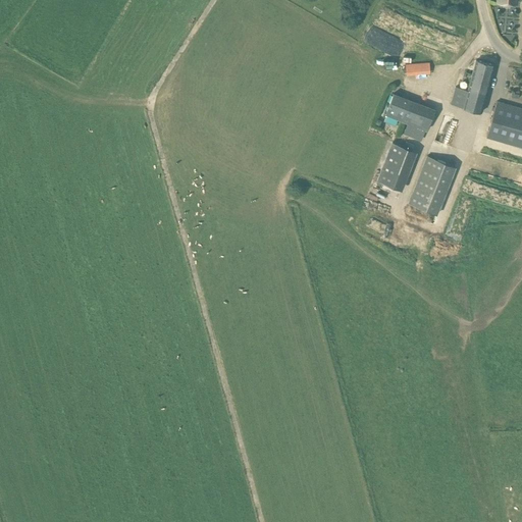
[(494,65),(477,60),(469,91),(457,88),(452,104),(481,112),(494,65)]
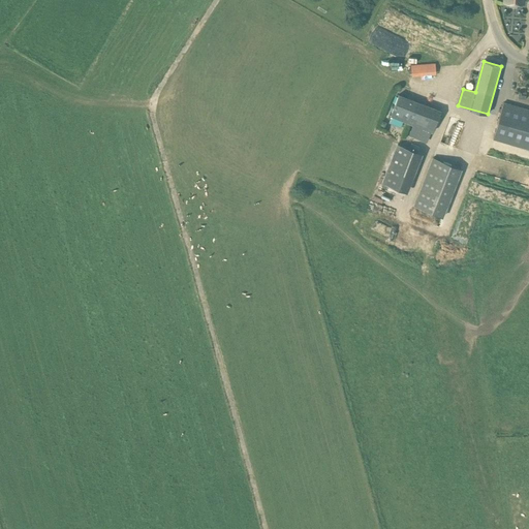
[(436,74),(435,63),(411,65),(412,76),(436,74)]
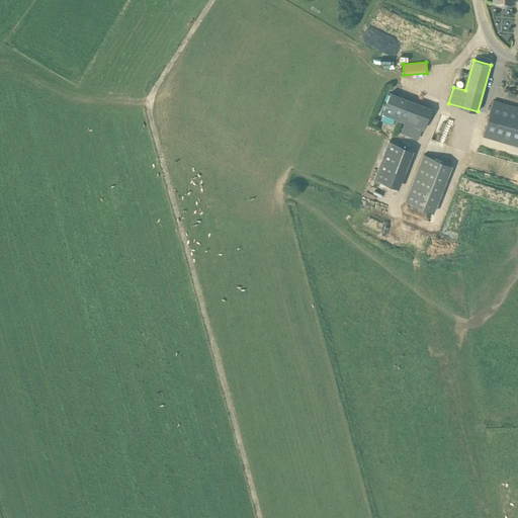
[(399,96),(391,93),(382,112),(399,118),(404,107),(396,104),(399,96)]
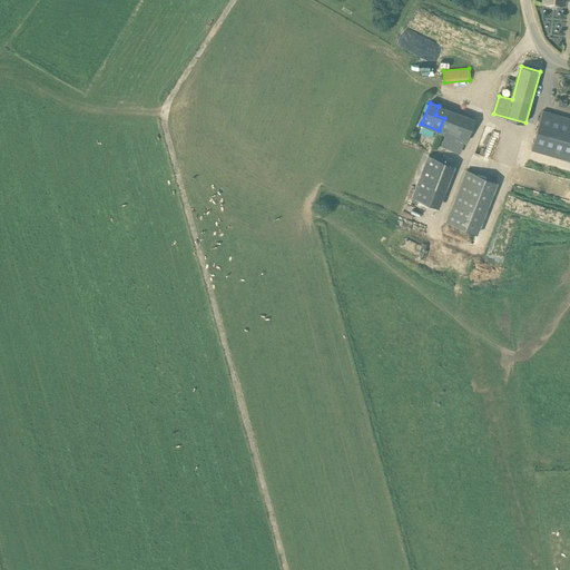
[(569,118),(542,111),(531,150),(569,161),(569,118)]
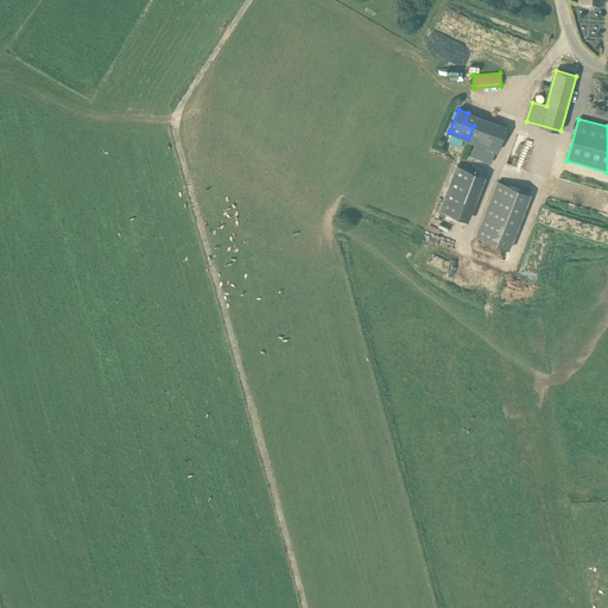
[(439,210),(470,221),(487,176),(456,165),(439,210)]
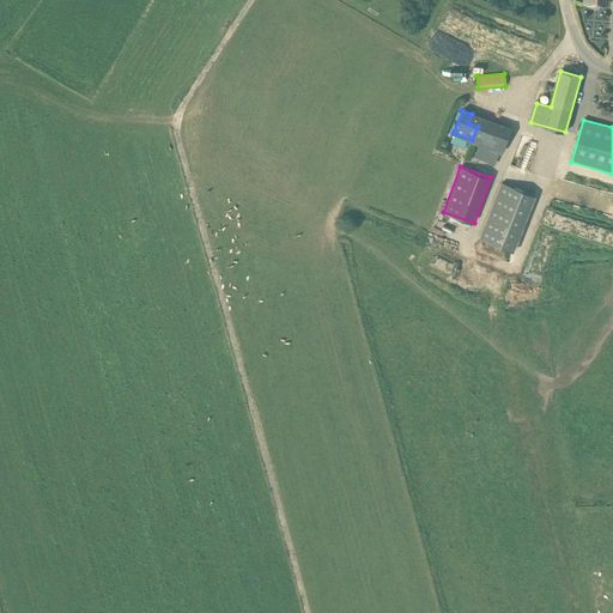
[(502,183),(497,194),(529,207),(534,195),(502,183)]
